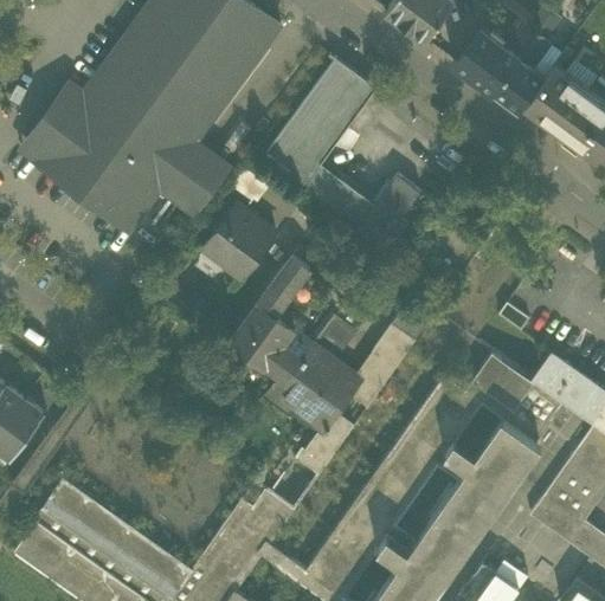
[(34,160),(129,230),(160,188),(194,213),(230,165),(195,140),(281,25),(246,0),(149,0),(82,91),(34,156),(36,157),(34,160)]
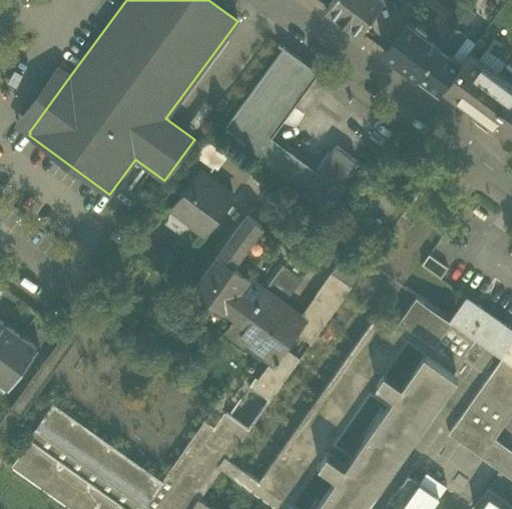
[(383,0),(333,0),(326,10),(359,34),(383,0)]
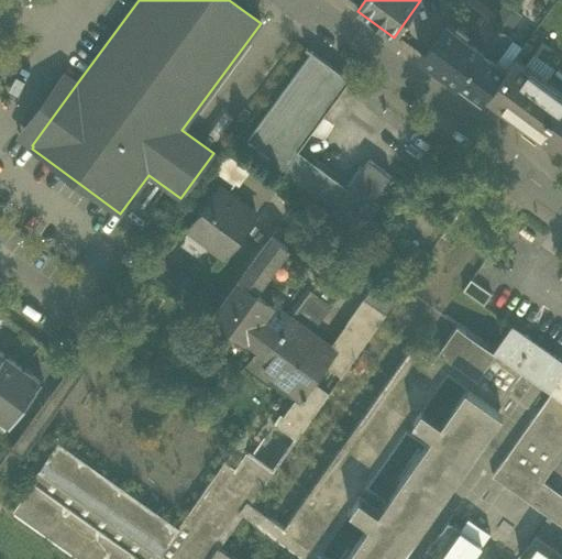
[(465,0),(489,18),(491,18),(491,17),(502,3),(497,0),(465,0)]
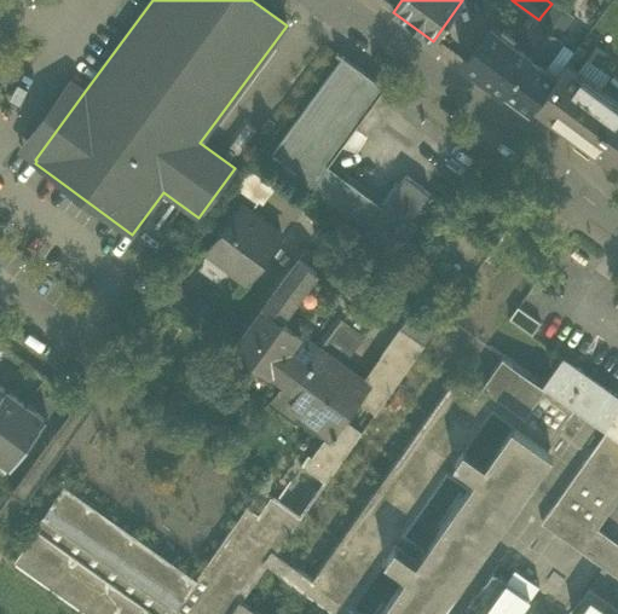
[(531,57),(546,68),(566,39),(561,35),(573,18),(564,12),(552,28),(531,57)]
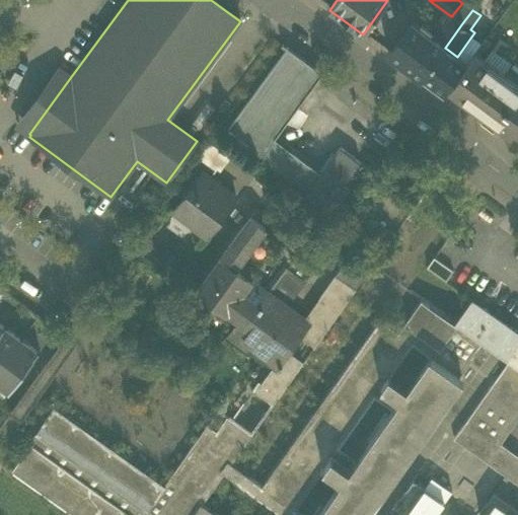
[(457,57),(445,48),(462,23),(452,15),(452,16),(451,16),(434,40),(428,34),(430,30),(421,24),(419,27),(410,21),(386,54),(422,79),(422,78),(443,94),(447,89),(466,64),(457,57)]
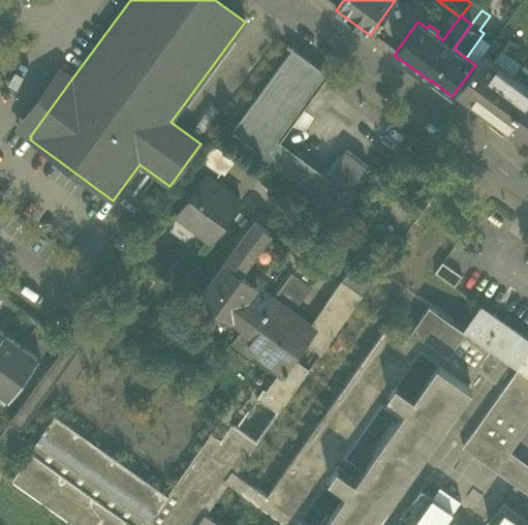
[(230,136),(270,165),(284,146),(279,143),(291,126),(303,111),(327,78),(292,53),(230,136)]
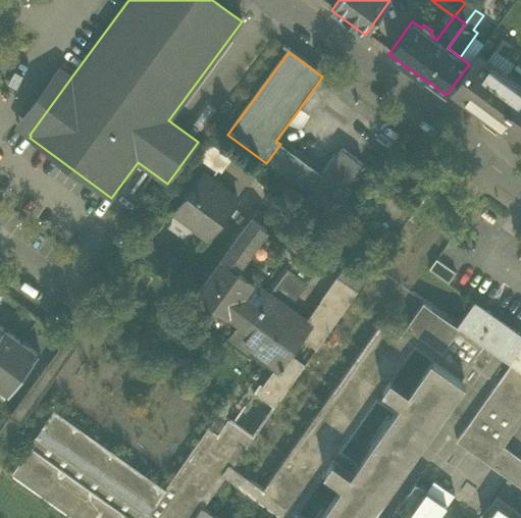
[(450,90),(500,126),(520,96),(520,88),(475,55),(469,64),(450,90)]
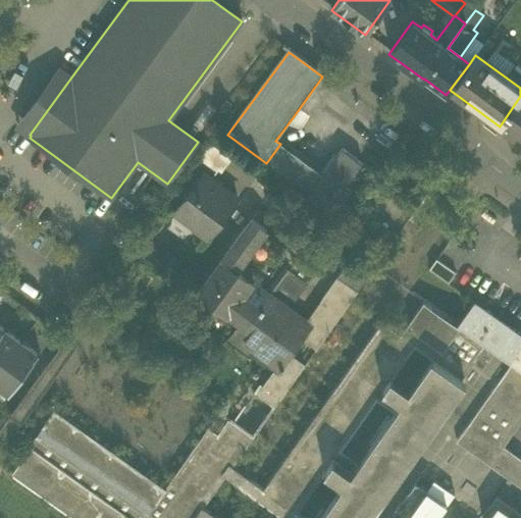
[(17,126),(30,135),(70,79),(59,70),(17,126)]
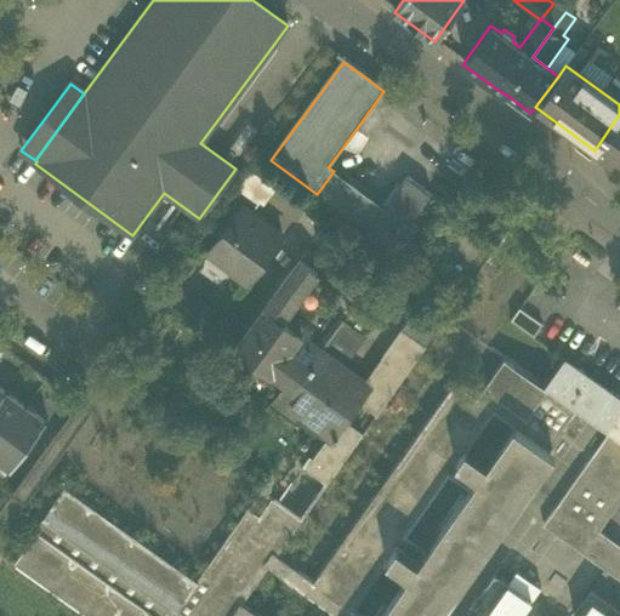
[(619,148),(619,114),(595,150),(610,161),(613,158),(619,148)]
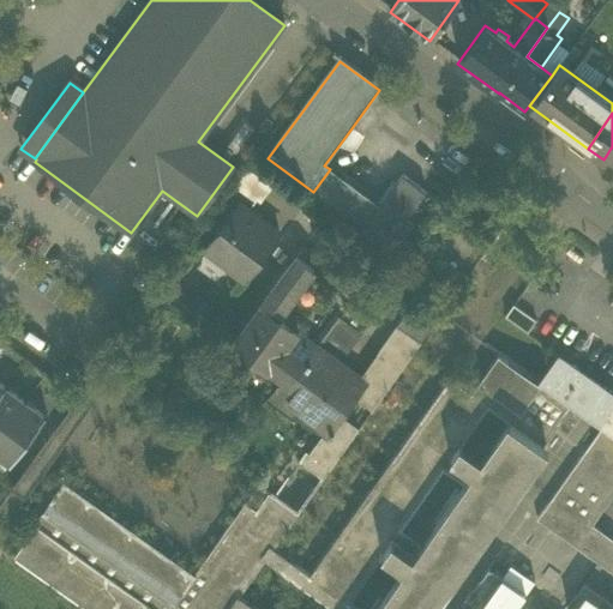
[(245,124),(227,148),(235,155),(253,130),(245,124)]
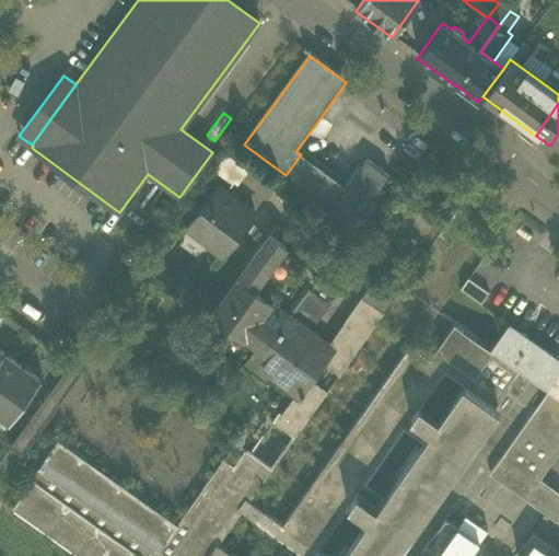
[(330,127),(321,117),(309,134),(323,139),(330,127)]
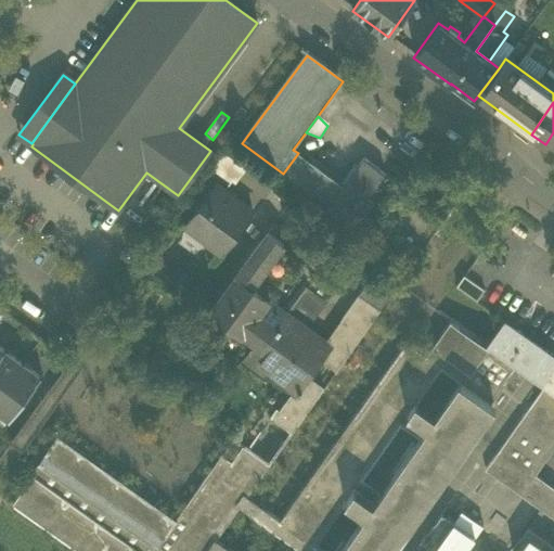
[(344,187),(298,153),(283,174),(291,179),(288,182),(296,188),(298,184),(330,207),(326,212),(344,223),(363,197),(365,201),(384,175),(363,159),(344,187)]
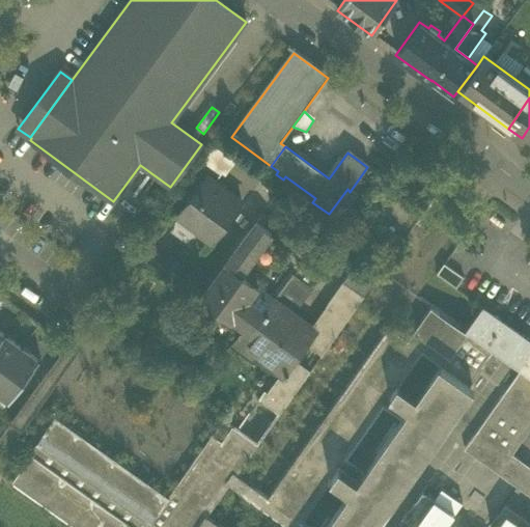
[(203,162),(225,177),(234,164),(214,148),(203,162)]
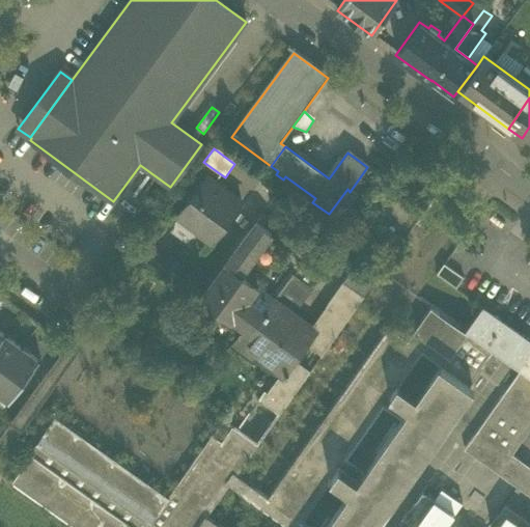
[(206,178),(176,219),(197,233),(211,244),(241,204),(206,178)]
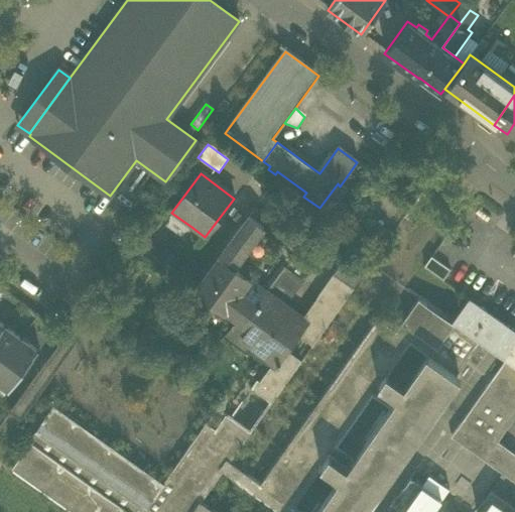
[(403,218),(409,222),(426,198),(420,194),(403,218)]
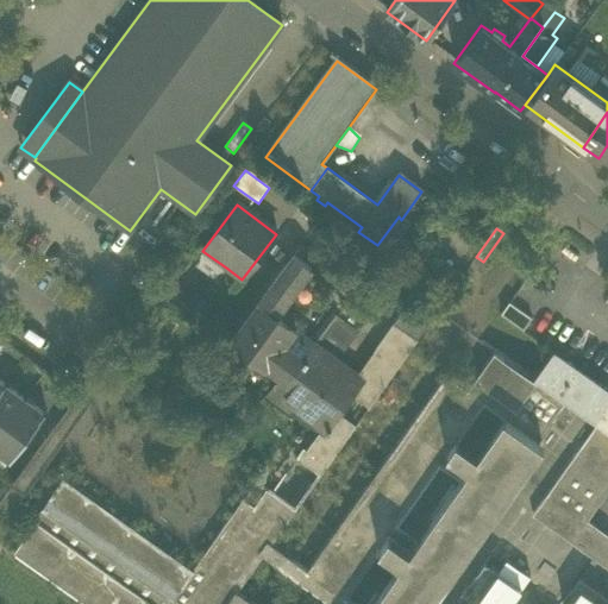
[(221,272),(226,268),(202,251),(200,256),(199,262),(215,275),(221,272)]
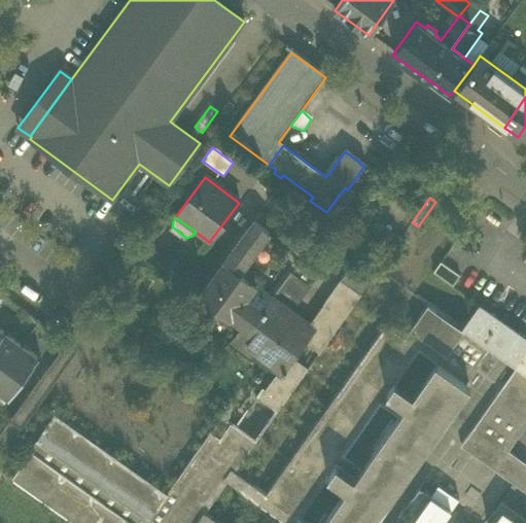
[(253,223),(223,265),(238,275),(268,235),(253,223)]
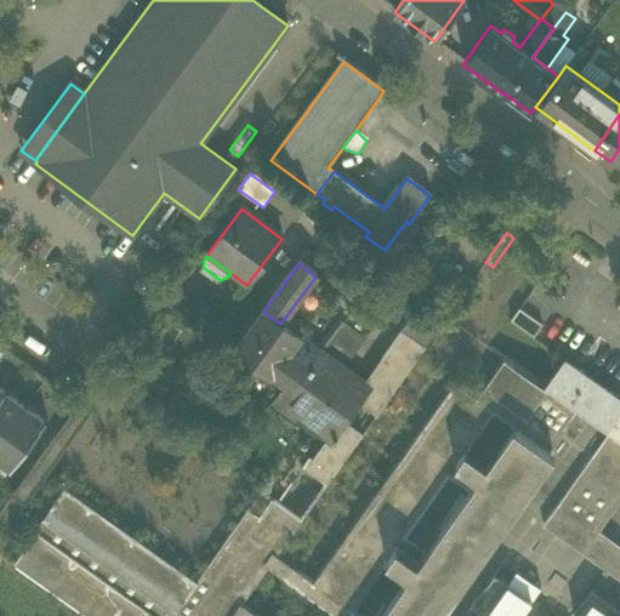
[(420,303),(400,331),(425,347),(444,320),(420,303)]
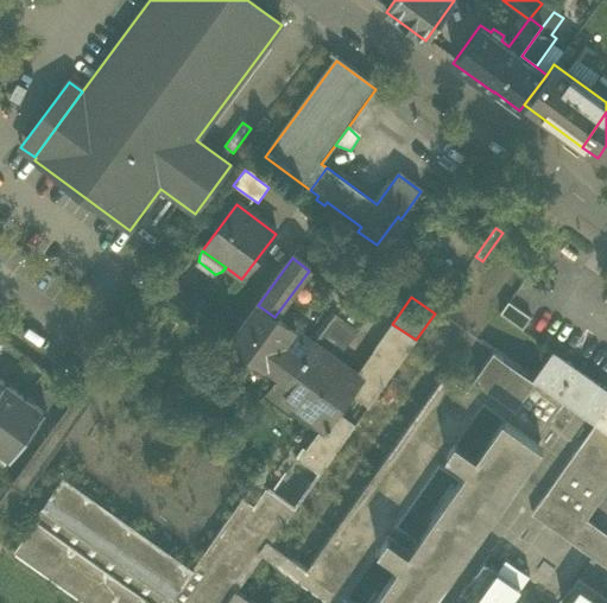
[(507,304),(499,316),(522,332),(530,319),(507,304)]
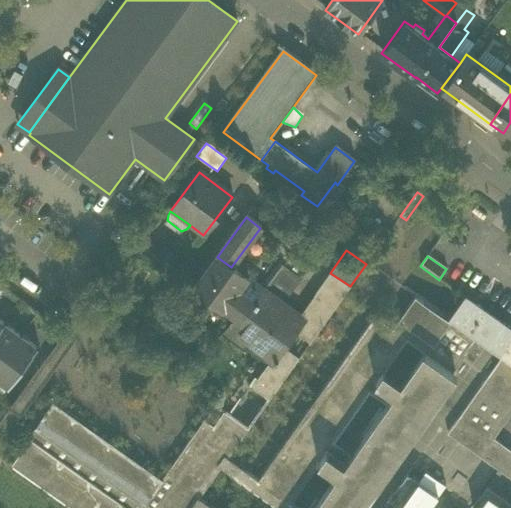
[(233,318),(240,323),(264,291),(231,267),(217,257),(193,289),(210,301),(204,309),(218,318),(223,311),(233,318)]
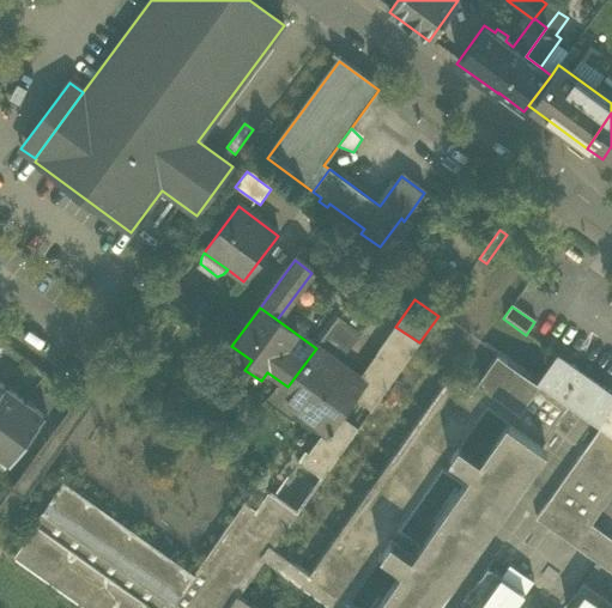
[(361,335),(338,320),(323,339),(346,356),(361,335)]
